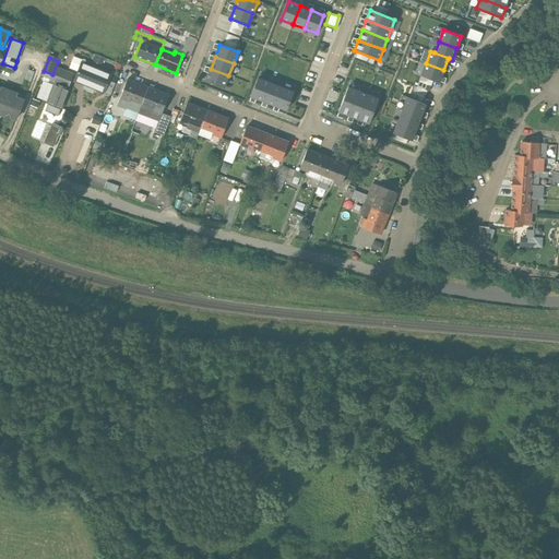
[(443,70),(426,63),(421,75),(439,82),(443,70)]
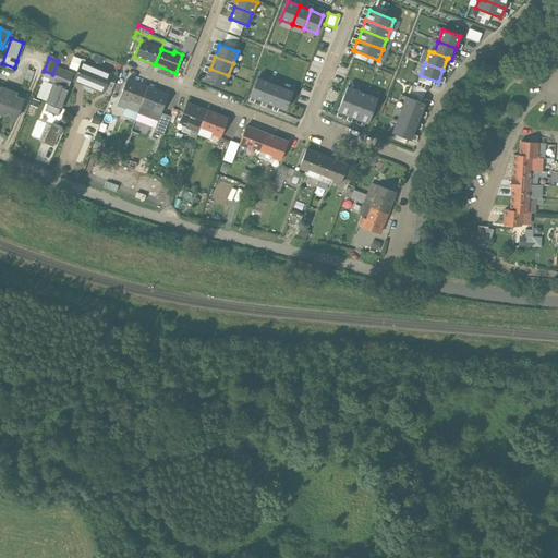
[(117,77),(82,64),(74,82),(105,93),(107,86),(112,88),(117,77)]
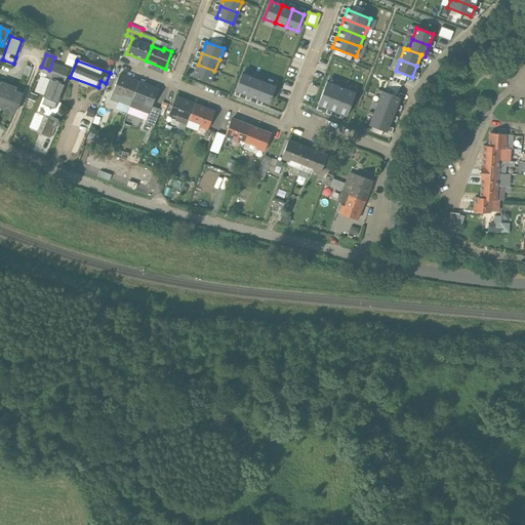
[(194,75),(210,82),(214,71),(198,65),(194,75)]
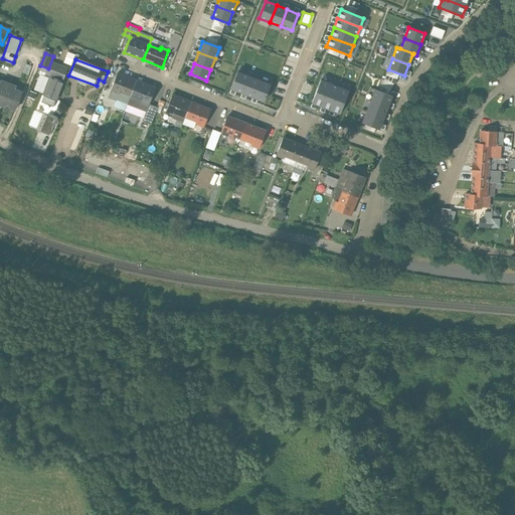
[(242,93),(248,76),(237,71),(231,89),(242,93)]
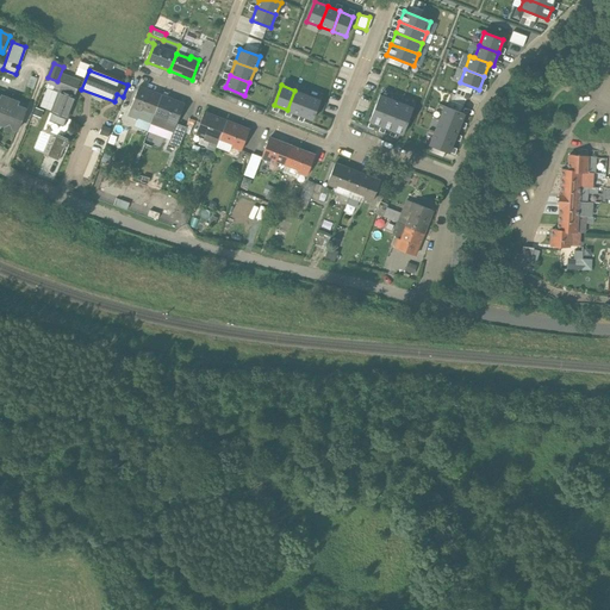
[(161,95),(138,87),(131,107),(139,111),(141,107),(155,113),(161,95)]
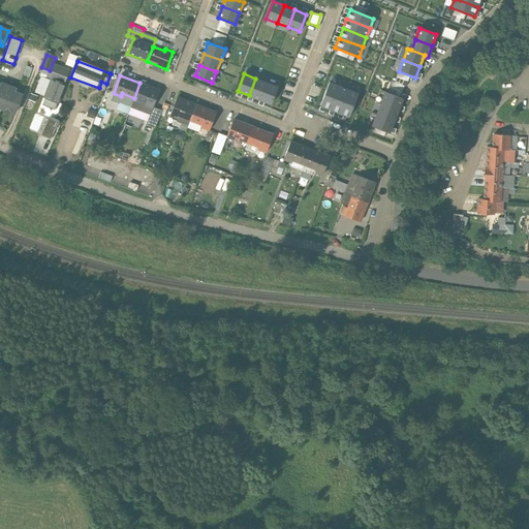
[(259,99),(267,83),(255,79),(249,95),(259,99)]
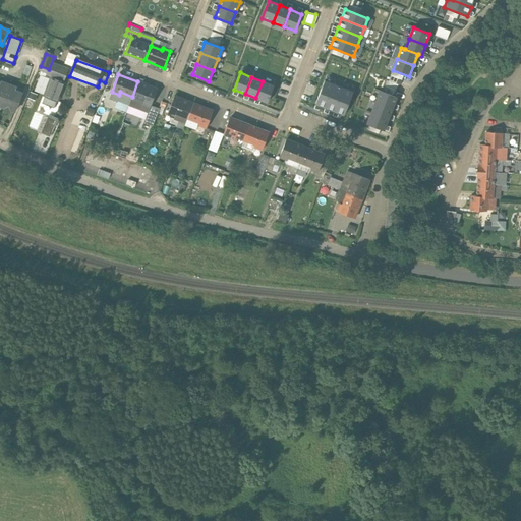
[(52,78),(51,80),(44,98),(56,103),(64,83),(52,78)]
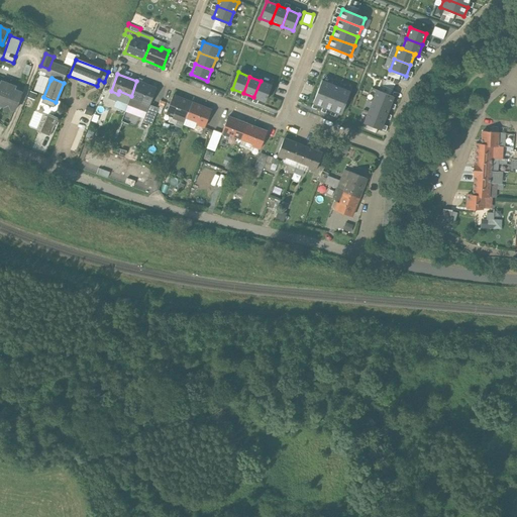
[(136,81),(131,96),(128,104),(146,112),(156,88),(136,81)]
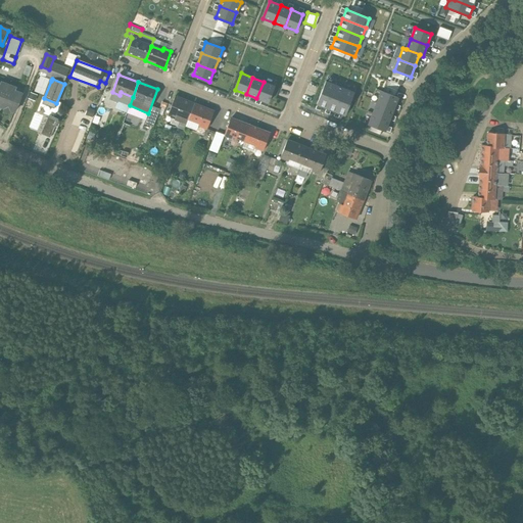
[(275,86),(264,82),(256,98),(269,103),(275,86)]
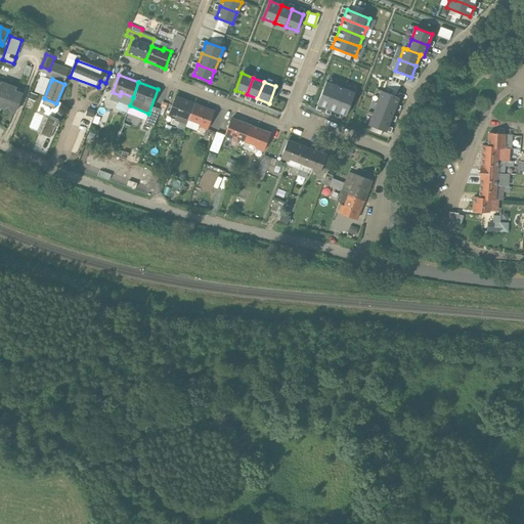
[(326,108),(336,85),(326,82),(317,104),(326,108)]
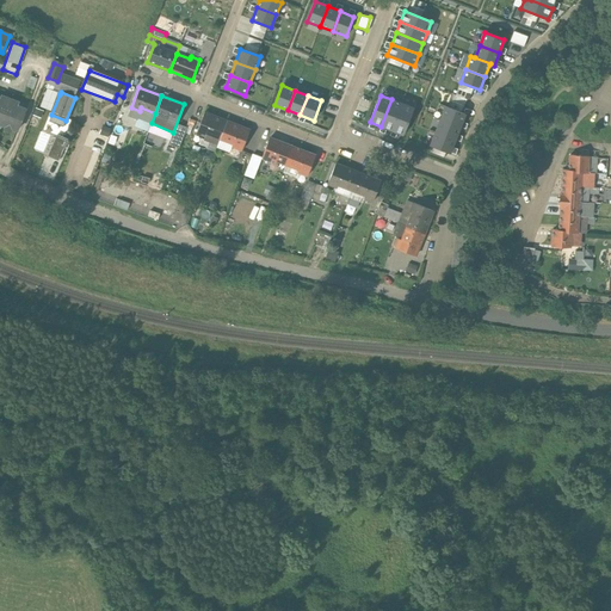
[(25,110),(0,99),(0,125),(17,133),(25,110)]
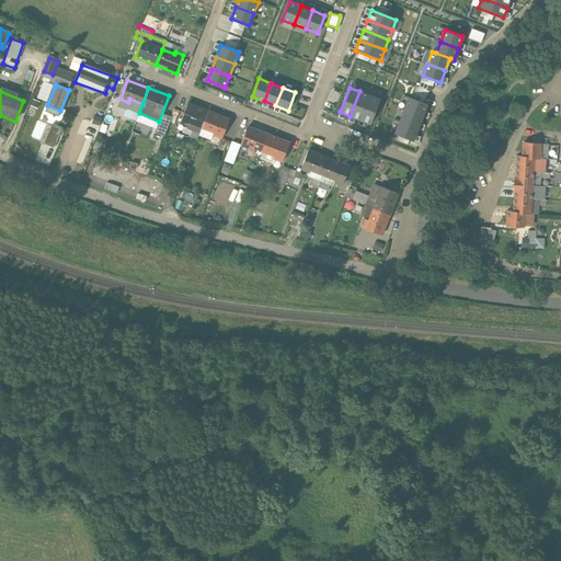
[(359,119),(369,95),(359,91),(350,116),(359,119)]
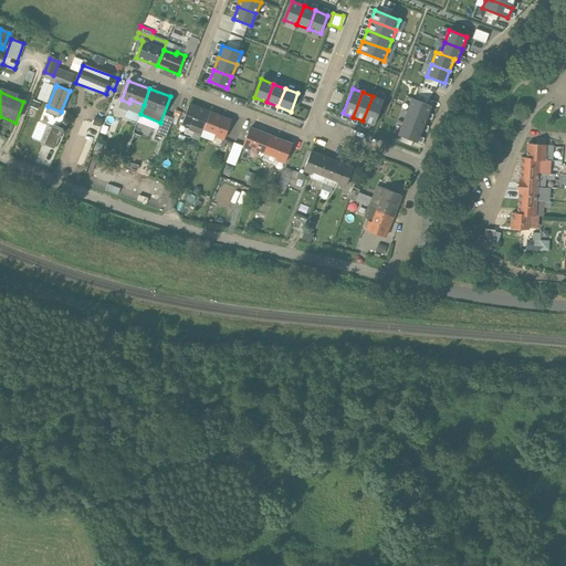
[(384,101),(373,96),(363,121),(374,125),(384,101)]
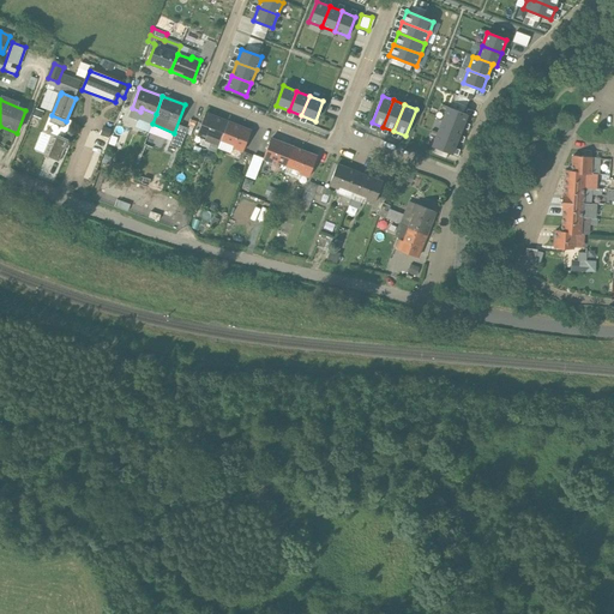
[(443,120),(462,128),(468,115),(447,107),(443,120)]
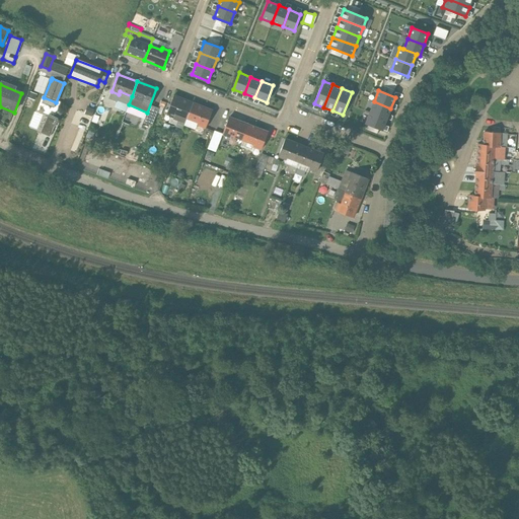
[(193,103),(173,95),(166,113),(174,116),(173,119),(184,124),(187,118),(193,103)]
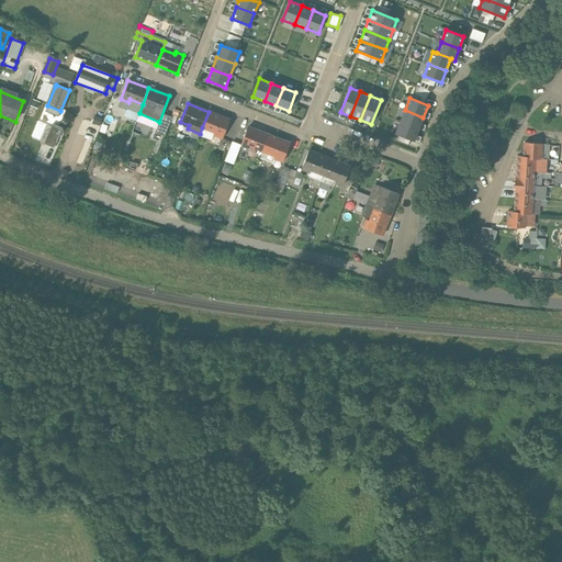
[(405,110),(401,122),(418,128),(423,117),(405,110)]
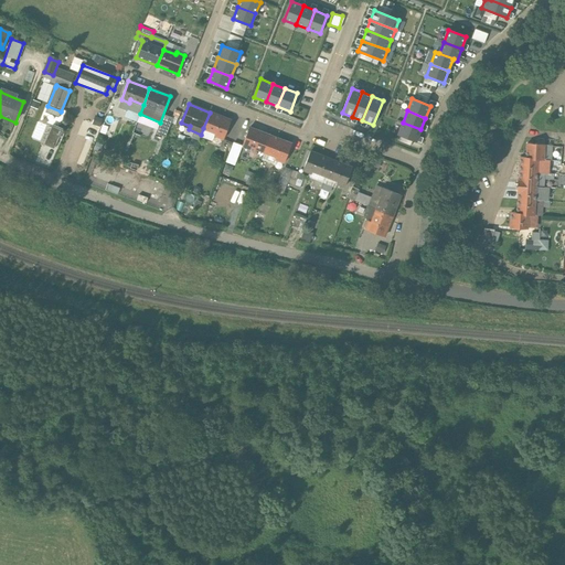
[(231,120),(210,113),(203,128),(216,134),(215,136),(223,139),(231,120)]
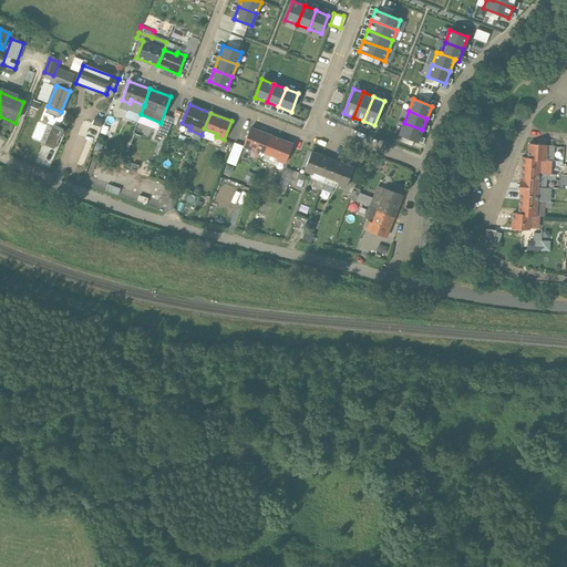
[(105,122),(116,125),(119,119),(107,115),(105,122)]
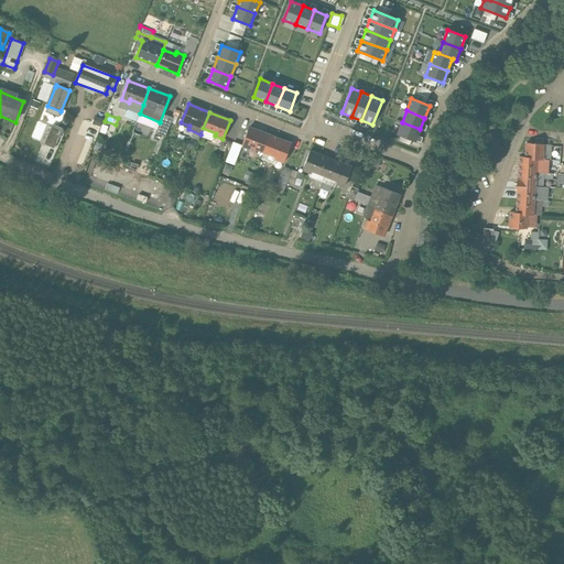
[(100,126),(102,118),(94,116),(91,123),(100,126)]
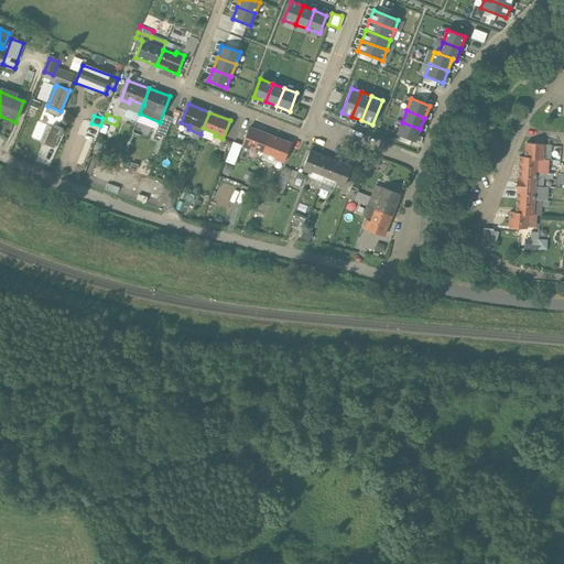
[(165,116),(158,134),(164,137),(172,118),(165,116)]
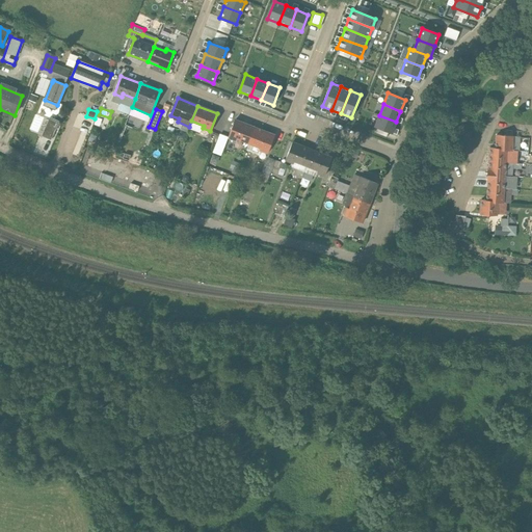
[(396,122),(379,115),(374,127),(392,133),(396,122)]
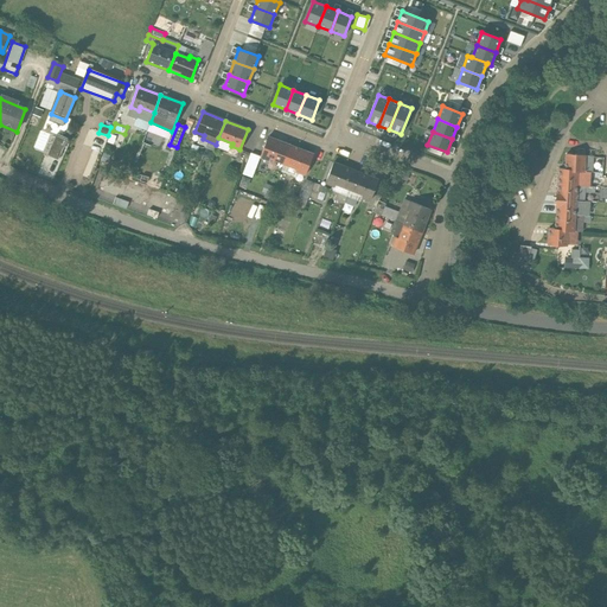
[(56,136),(48,157),(58,160),(66,140),(56,136)]
